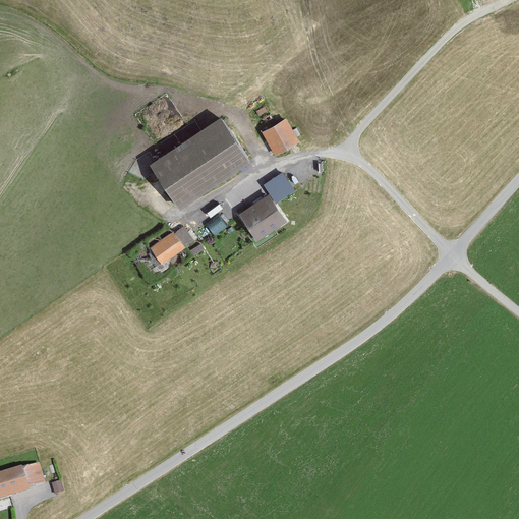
[(218,117),(148,161),(177,207),(247,162),(218,117)]
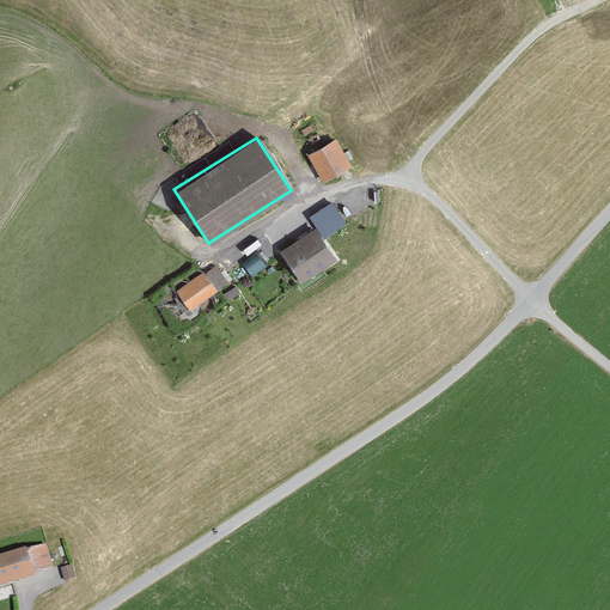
[(335,140),(306,154),(322,183),(351,169),(335,140)]
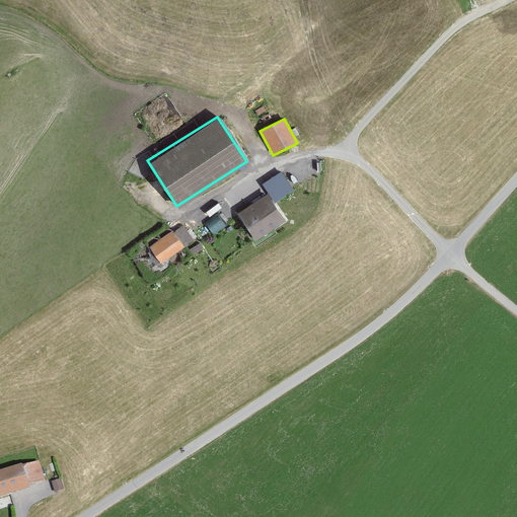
[(268,194),(237,213),(254,240),(285,221),(268,194)]
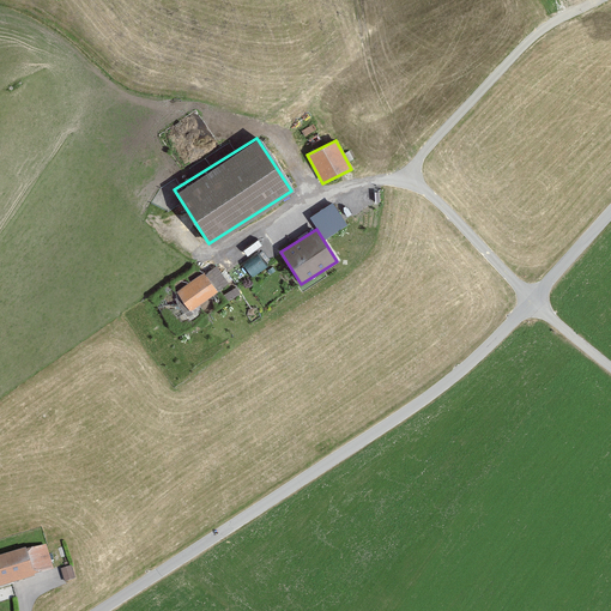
[(249,265),(255,274),(270,266),(264,256),(249,265)]
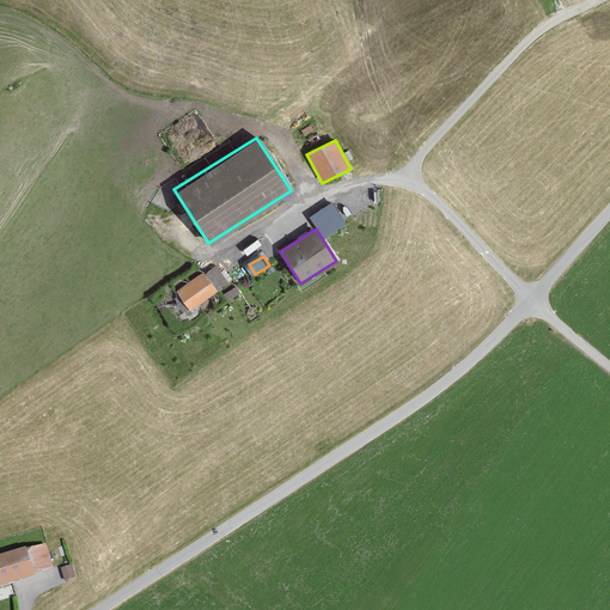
[(203,273),(176,292),(189,311),(217,292),(203,273)]
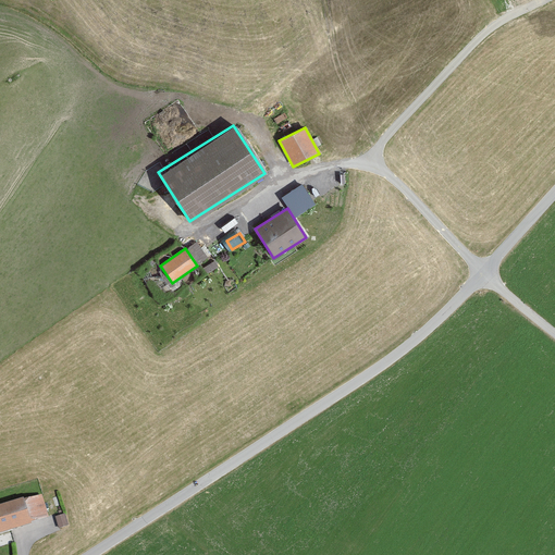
[(41,497),(0,508),(0,537),(29,529),(28,523),(48,518),(41,497)]
